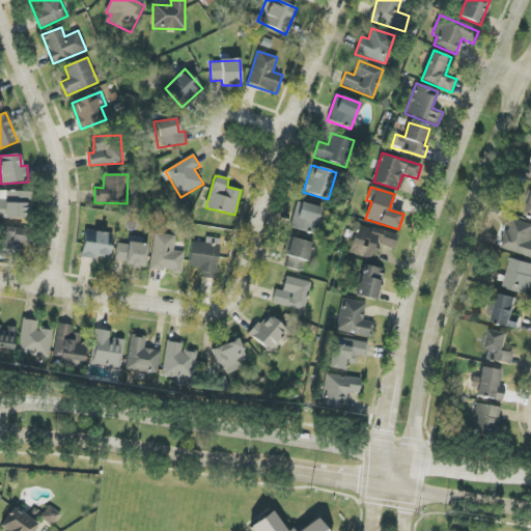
[(0,218),(29,219),(29,192),(5,191),(5,198),(0,197),(0,218)]
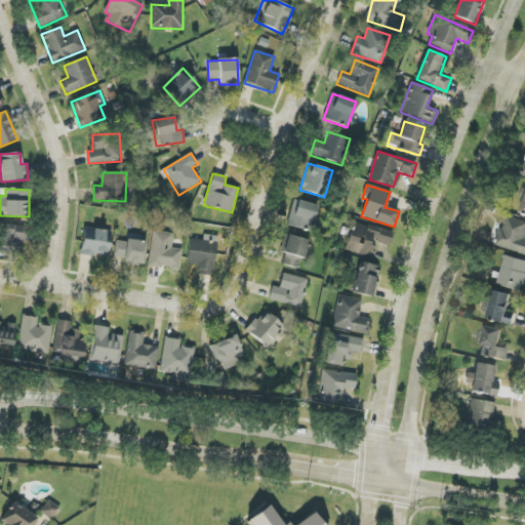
[(288,227),(312,231),(317,204),(292,200),(288,227)]
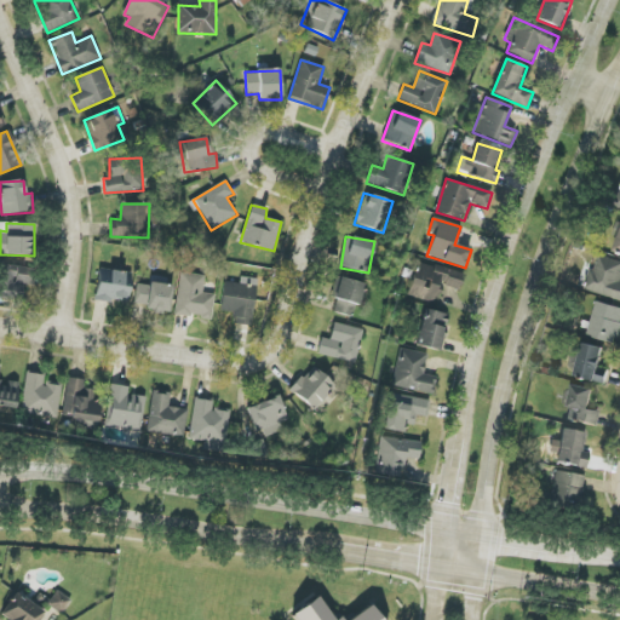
[(587,292),(619,299),(619,260),(597,256),(587,292)]
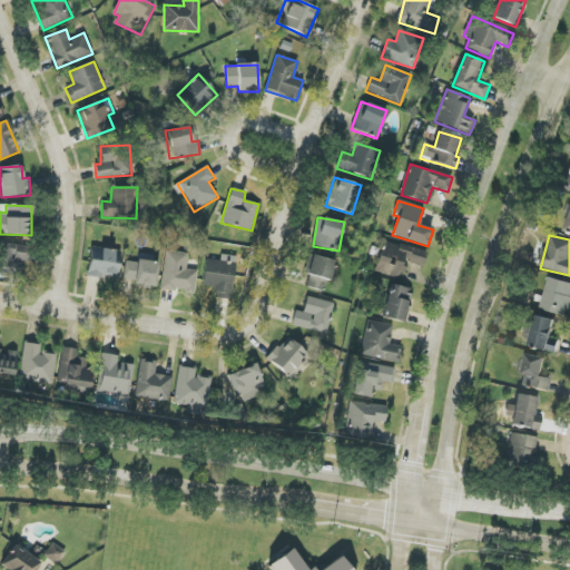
[(421,273),(425,251),(382,242),(375,273),(400,278),(401,269),(421,273)]
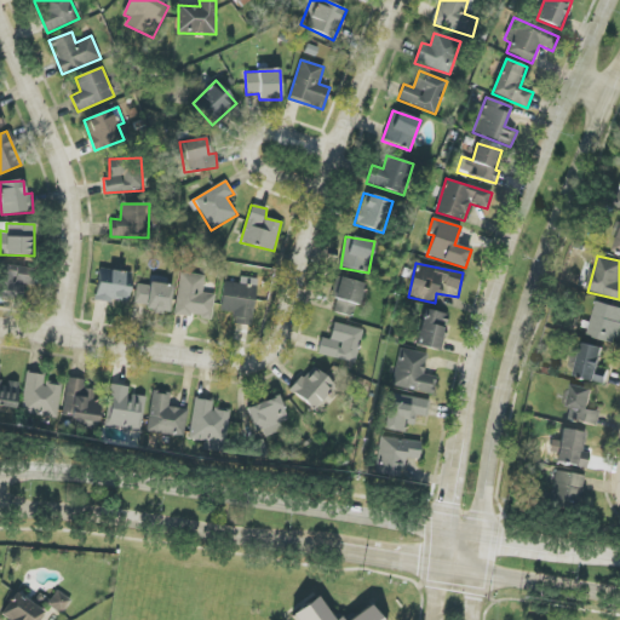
[(0,300),(23,302),(23,285),(34,285),(34,267),(0,265),(0,300)]
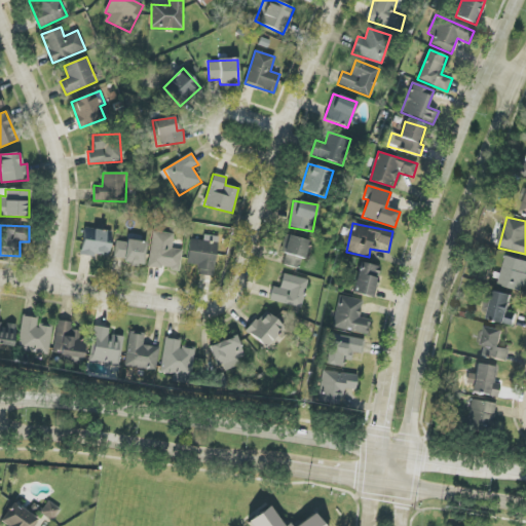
[(112,233),(85,227),(79,255),(96,258),(97,253),(108,255),(112,233)]
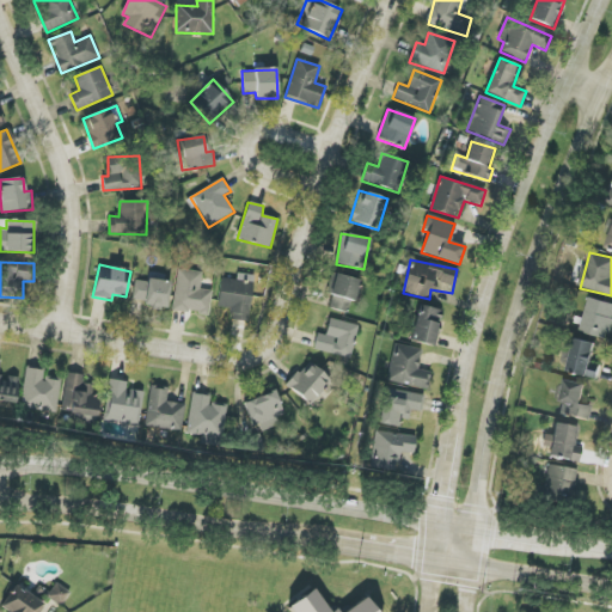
[(202,273),(177,269),(172,311),(208,314),(212,291),(200,289),(202,273)]
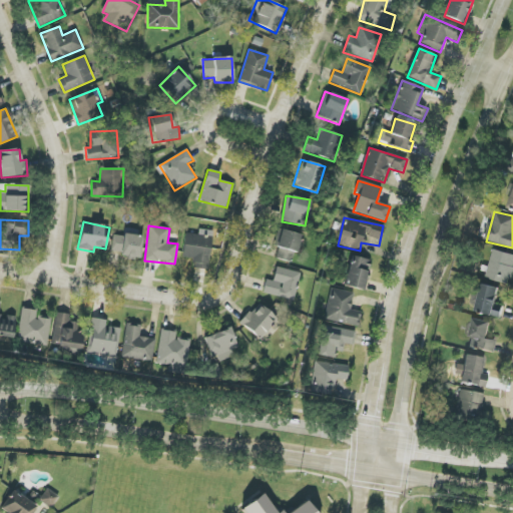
[(276,259),(291,263),(294,252),(297,253),(302,235),(278,228),(273,246),(279,247),(276,259)]
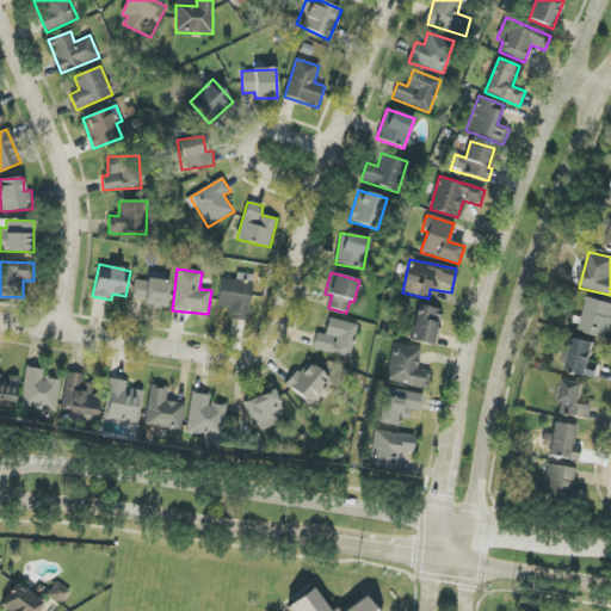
[(232,320),(247,322),(254,276),(236,273),(236,279),(221,278),(217,307),(233,309),(232,320)]
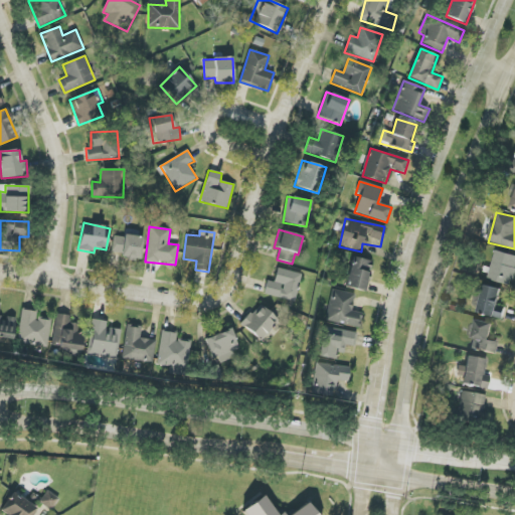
[(143,238),(114,234),(111,255),(140,260),(143,238)]
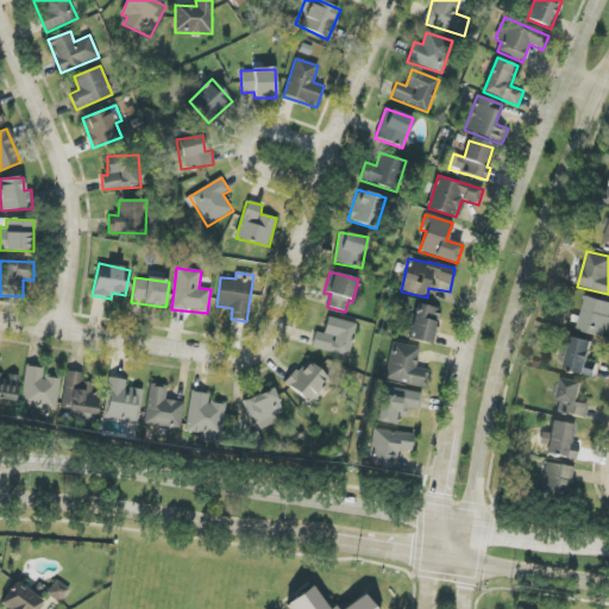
[(608,326),(608,302),(586,296),(577,331),(607,338),(608,326)]
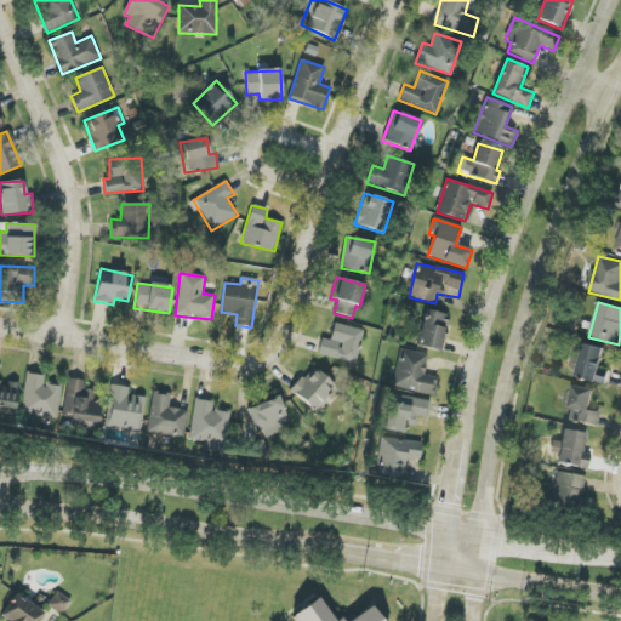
[(443,352),(449,315),(423,311),(417,348),(443,352)]
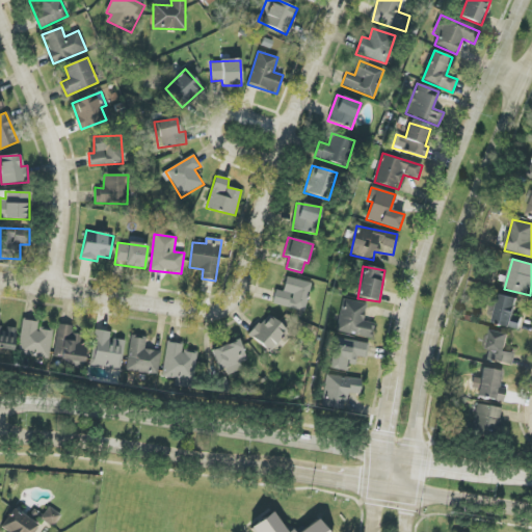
[(275,290),(272,303),(304,312),(311,284),(286,277),(283,292),(275,290)]
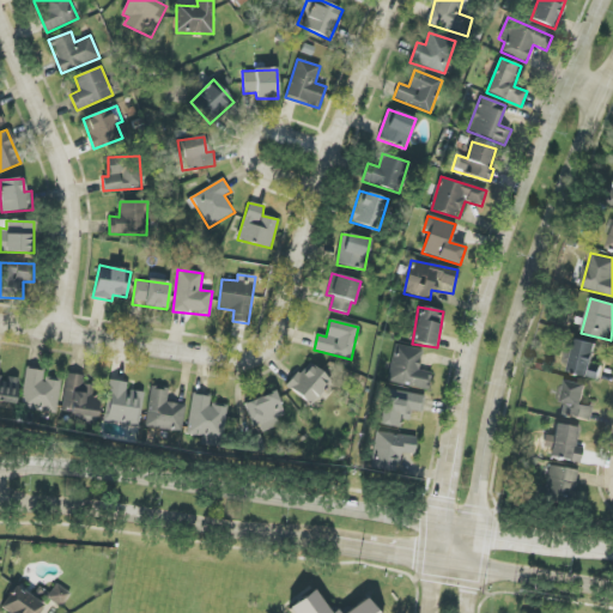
[(601,365),(594,364),(596,344),(575,340),(570,375),(600,378),(601,365)]
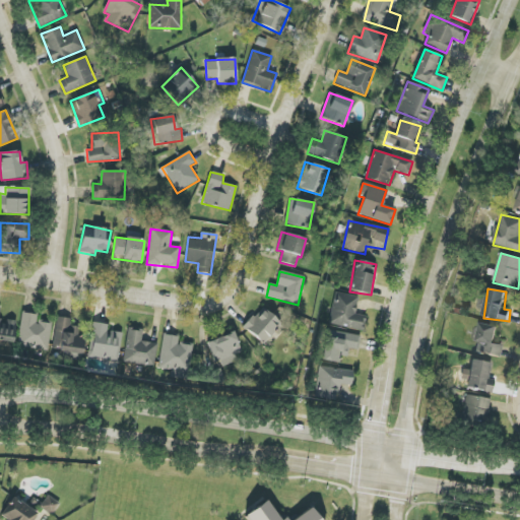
[(366,316),(356,315),(359,296),(334,294),(331,326),(365,329),(366,316)]
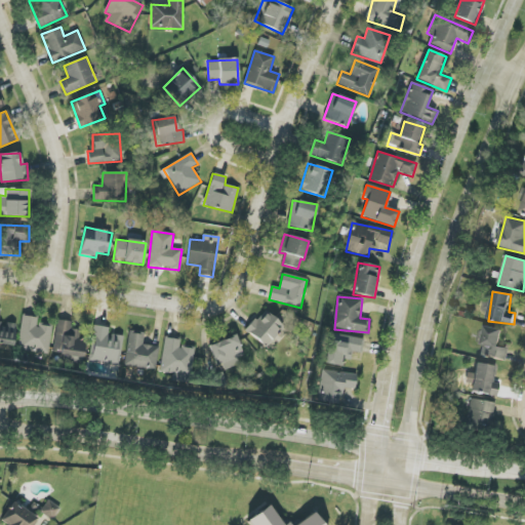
[(284,326),(264,310),(245,331),(266,348),(284,326)]
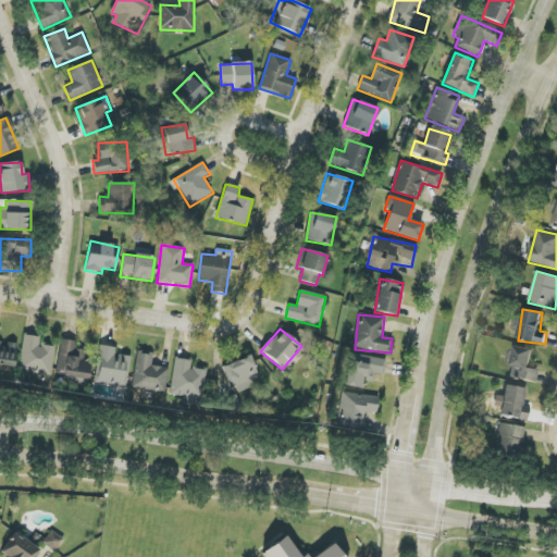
[(0,364),(14,368),(17,344),(1,342),(3,331),(0,330),(0,364)]
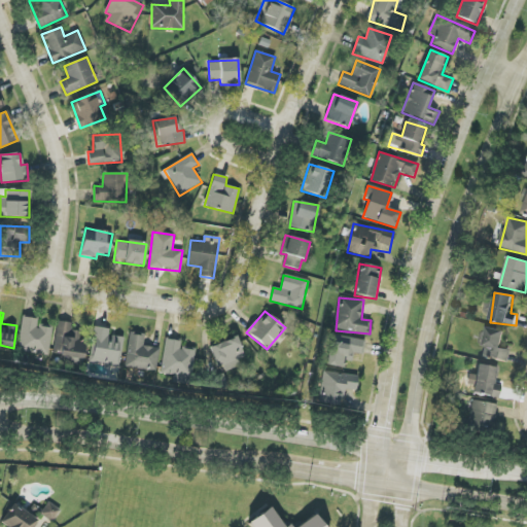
[(48,355),(51,328),(37,326),(38,319),(22,317),(18,351),(48,355)]
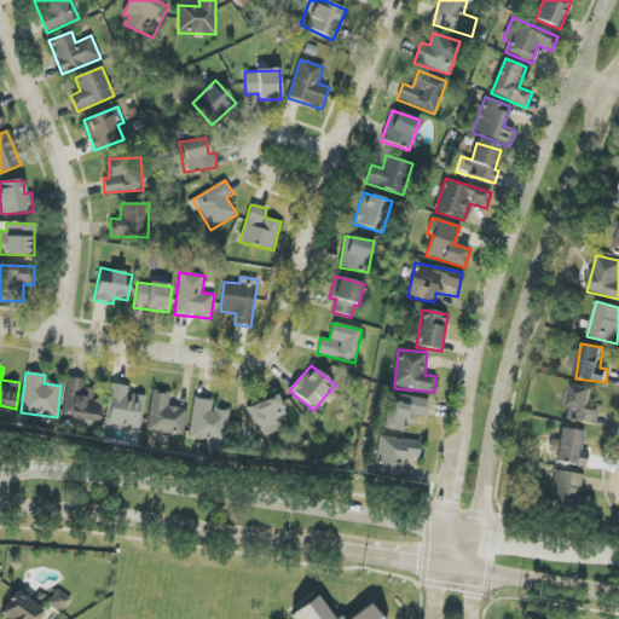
[(85,379),(65,379),(64,415),(70,415),(70,421),(98,422),(99,404),(93,404),(94,388),(85,388),(85,379)]
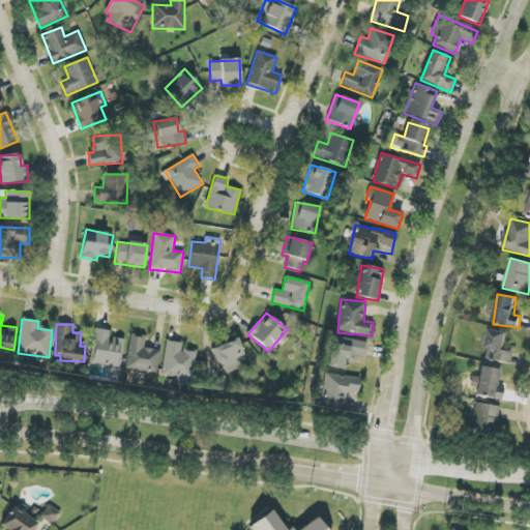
[(123,340),(110,337),(111,331),(94,329),(91,365),(120,369),(123,340)]
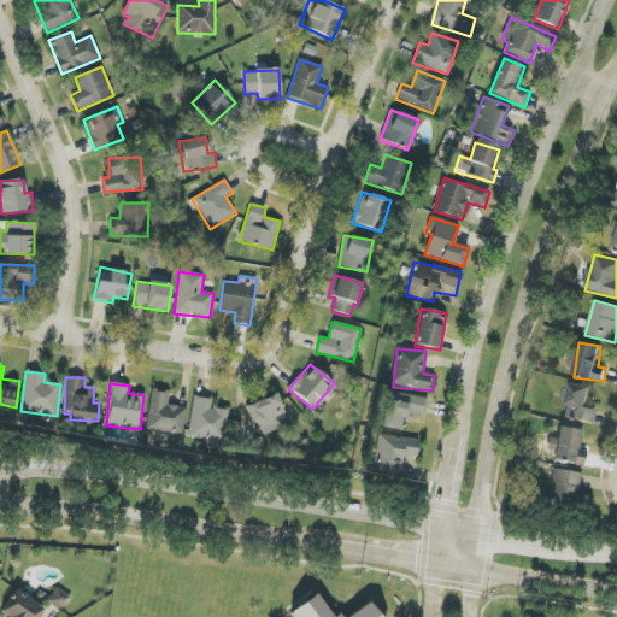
[(588,409),(591,387),(570,385),(565,419),(594,423),(595,410),(588,409)]
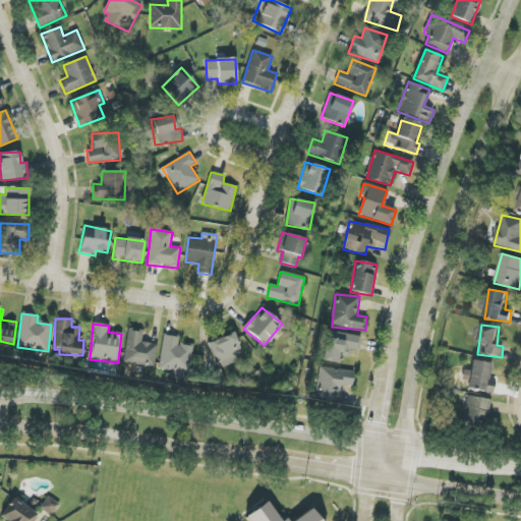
[(157,344),(141,342),(143,331),(127,329),(123,363),(155,366),(157,344)]
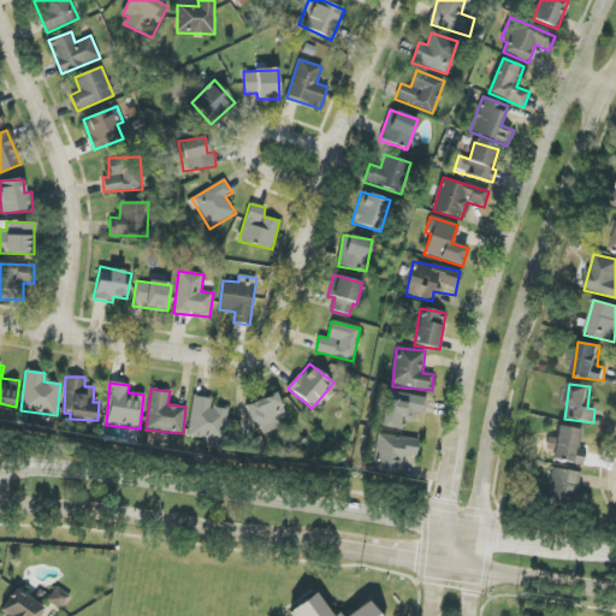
[(278,420),(285,418),(277,394),(246,406),(259,437),(280,428),(278,420)]
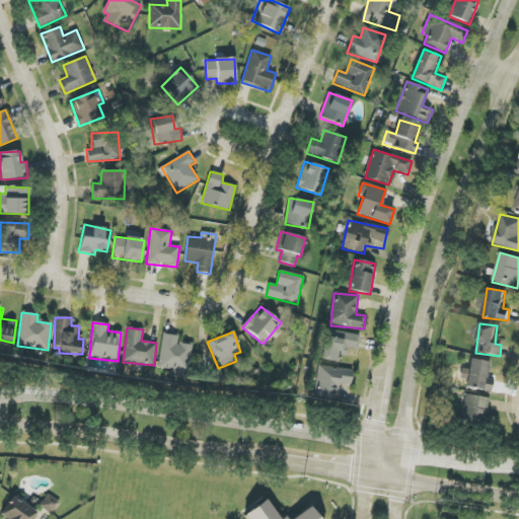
[(340,362),(341,346),(353,347),(354,336),(324,332),(321,360),(340,362)]
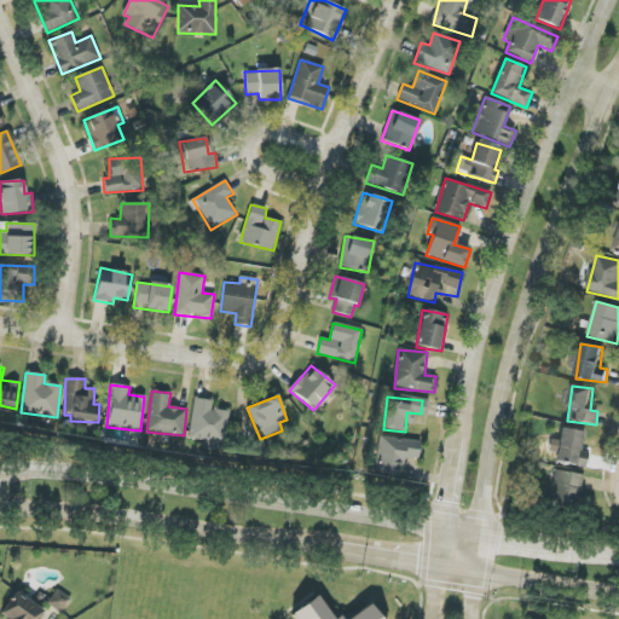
[(189,440),(225,444),(229,410),(212,409),(213,400),(194,398),(189,440)]
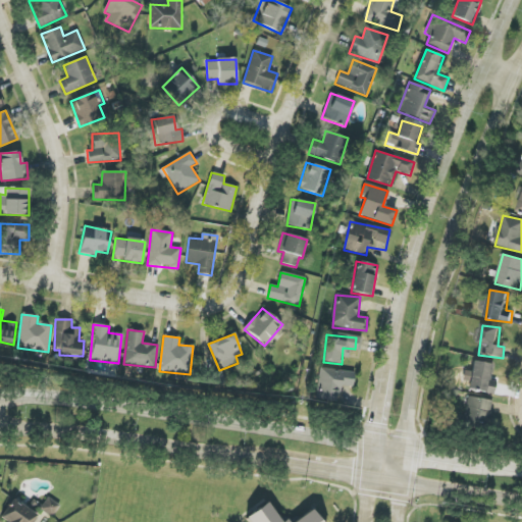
[(493,395),(497,381),(490,380),(493,365),(473,361),(468,389),(493,395)]
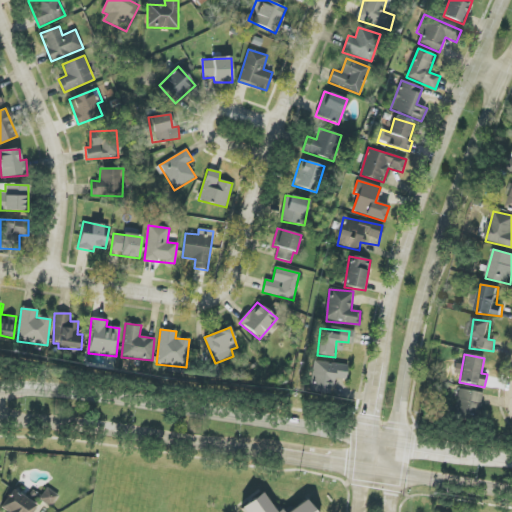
[(348,365),(316,361),(312,392),(332,395),(334,378),(346,380),(348,365)]
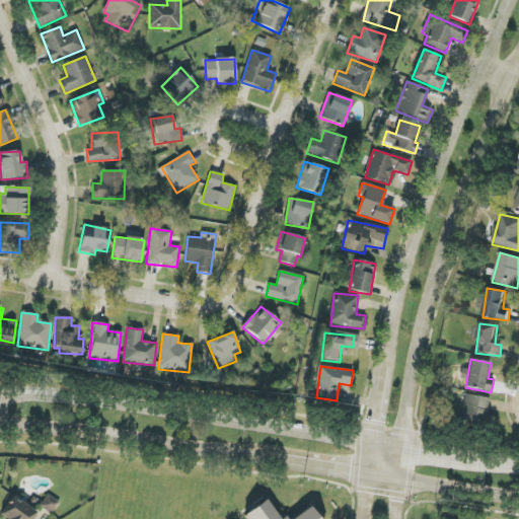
[(490,398),(464,394),(460,422),(486,426),(490,398)]
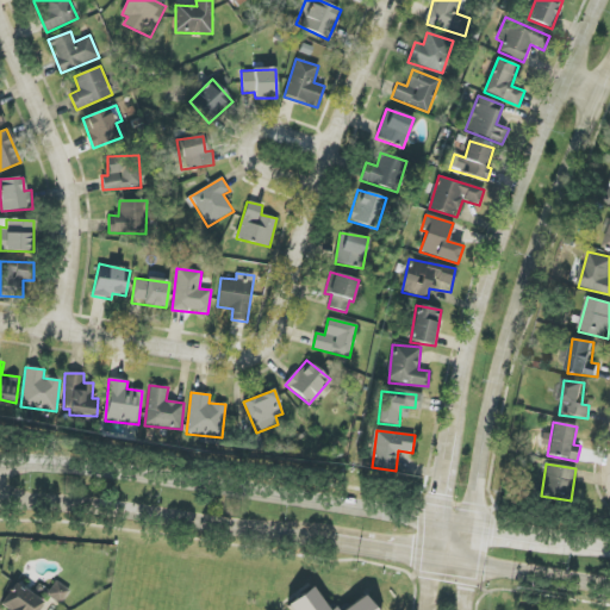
[(47,596),(60,605),(70,591),(56,582),(47,596)]
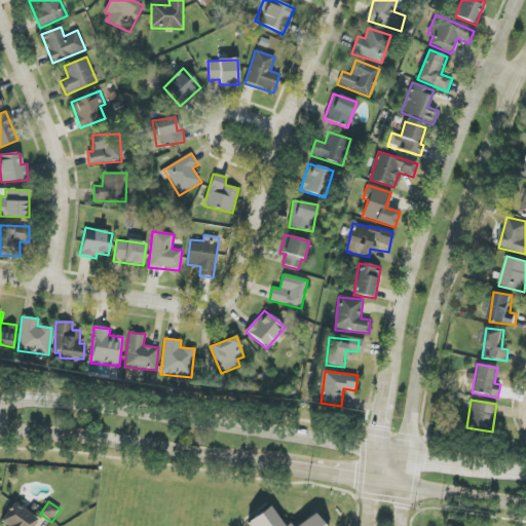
[(0,523),(4,525),(32,525),(37,519),(12,503),(0,523)]
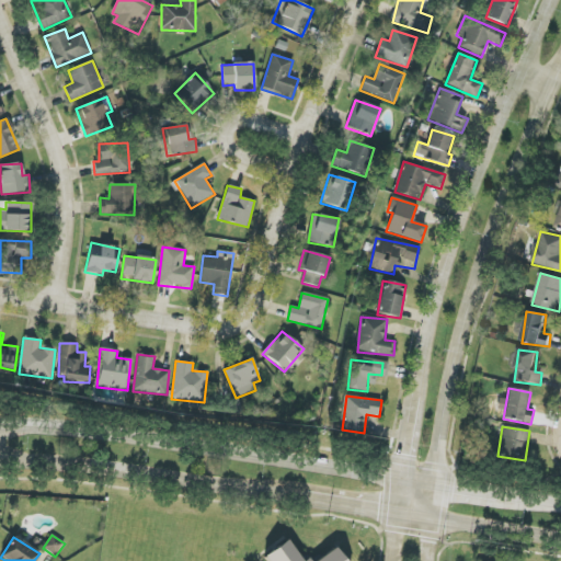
[(265,560),(263,557),(286,541),(299,560),(305,560),(308,559),(309,560),(316,560),(334,550),(342,560),(265,560)]
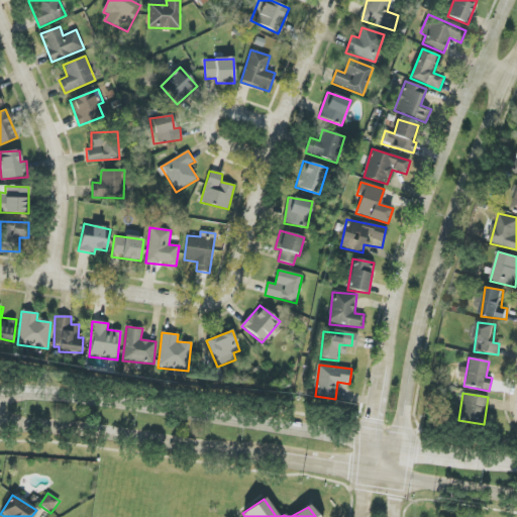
All buildings are outlined.
